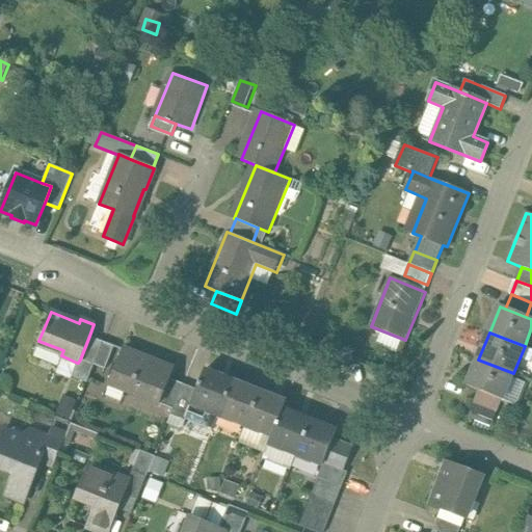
[(103,341),(89,336),(80,360),(94,365),(103,341)]
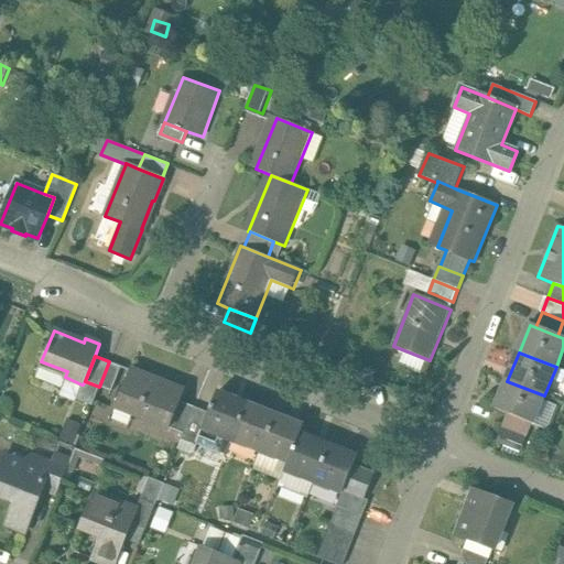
[(109,361),(99,387),(111,391),(120,367),(109,361)]
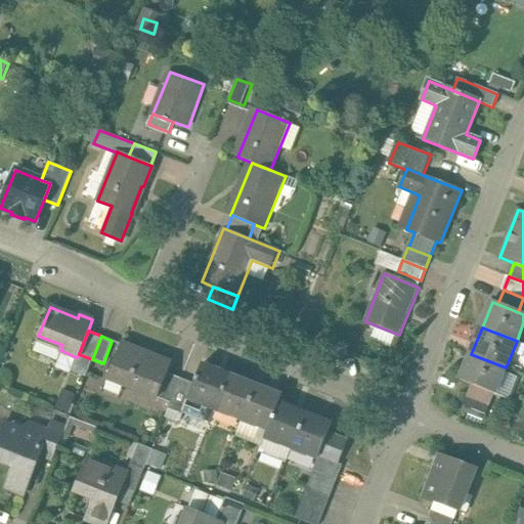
[(173,363),(121,344),(107,379),(159,398),(160,397),(171,369),(173,363)]
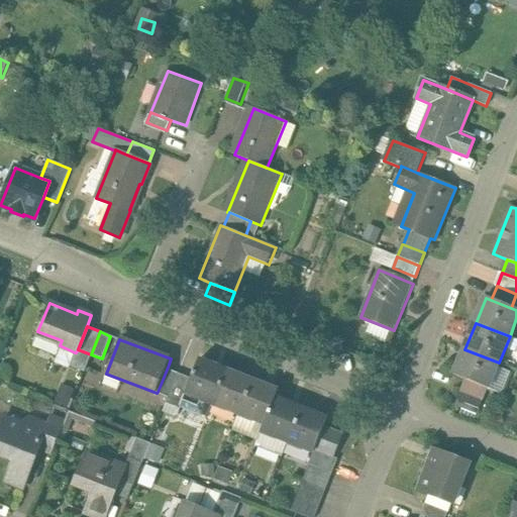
[(91,354),(78,349),(76,352),(75,352),(70,366),(84,372),(91,354)]
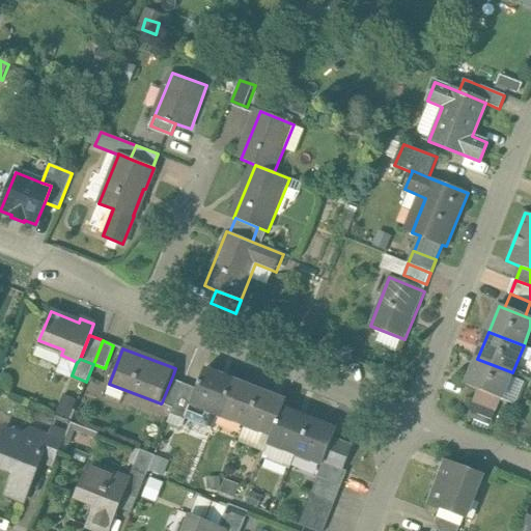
[(512,372),(477,359),(467,386),(478,391),(502,400),(512,372)]
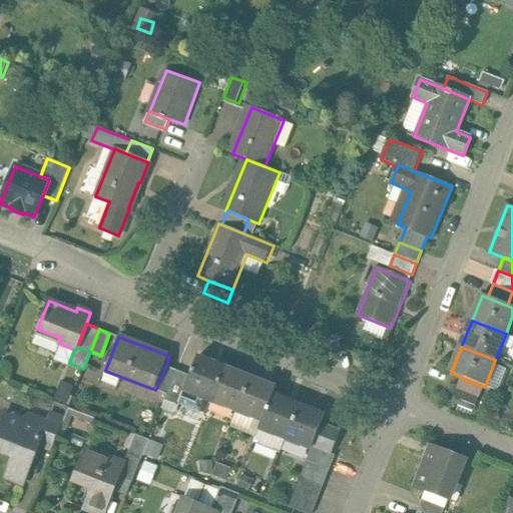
[(224,368),(197,357),(191,372),(184,390),(185,390),(211,400),(224,368)]
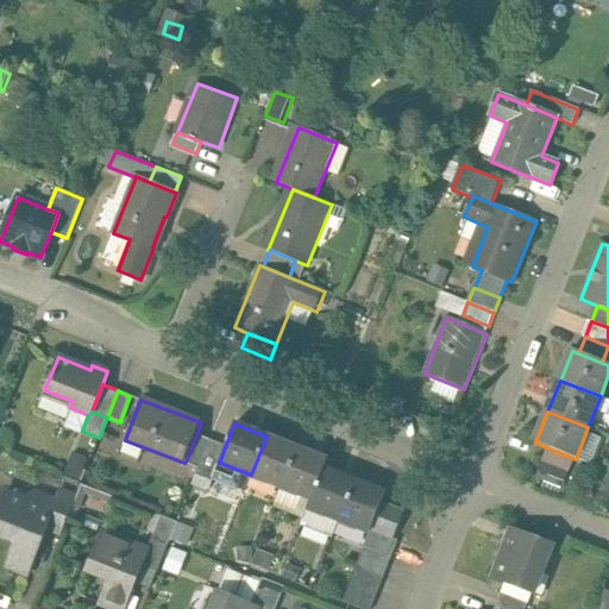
[(199,429),(186,462),(198,466),(199,466),(211,434),(199,429)]
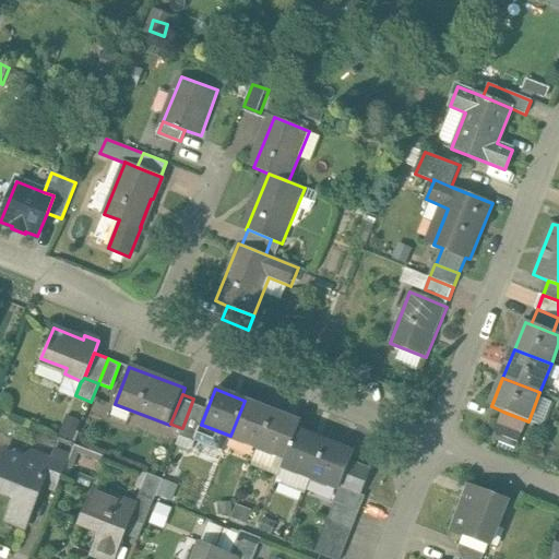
[(193,399),(182,428),(181,428),(179,435),(197,441),(202,425),(201,425),(209,405),(193,399)]
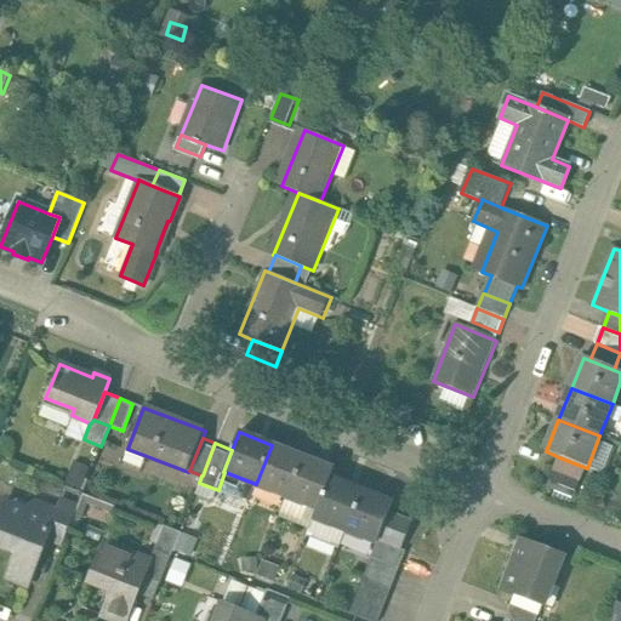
[(303,457),(272,445),(256,484),(288,496),(303,457)]
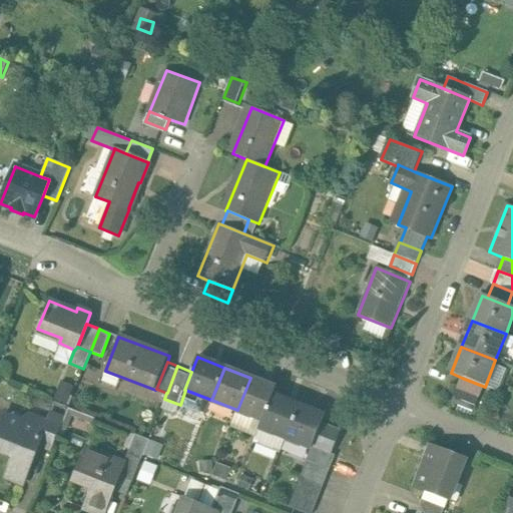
[(277,388),(250,378),(237,410),(264,421),(274,397),(277,388)]
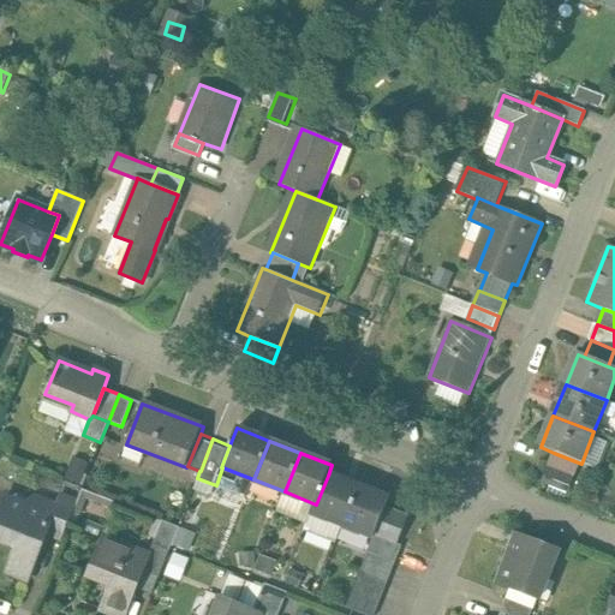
[(575,478),(581,464),(554,453),(548,466),(575,478)]
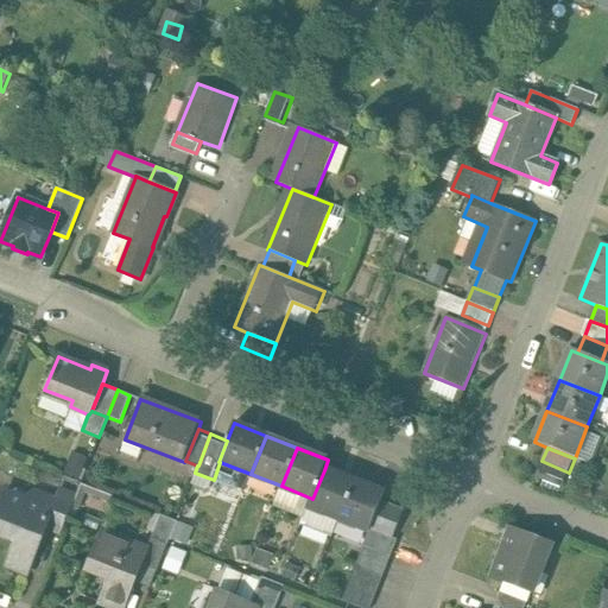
[(569,473),(542,461),(534,479),(562,489),(569,473)]
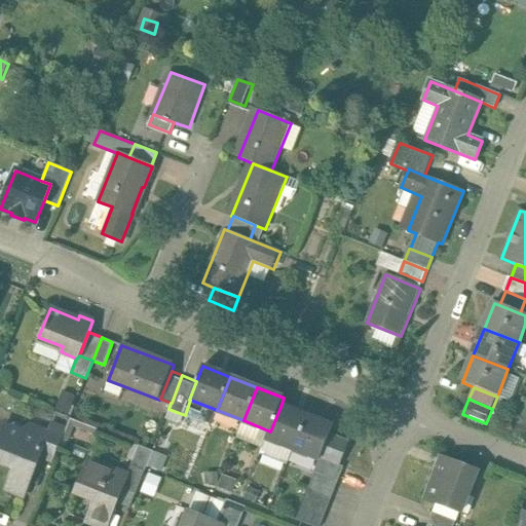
[(306,417),(280,407),(270,431),(267,441),(293,451),(306,417)]
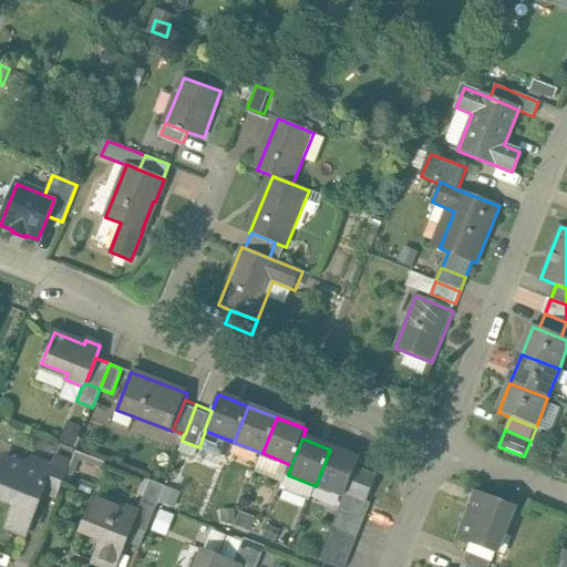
[(359,461),(330,450),(316,486),(343,496),(344,497),(347,493),(359,461)]
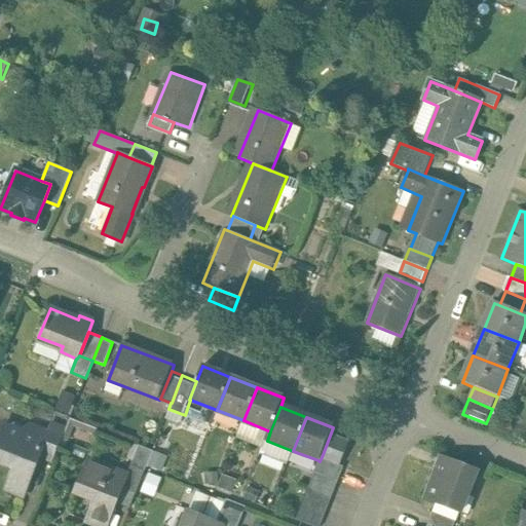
[(65,429),(50,423),(44,441),(45,441),(39,456),(52,461),(65,429)]
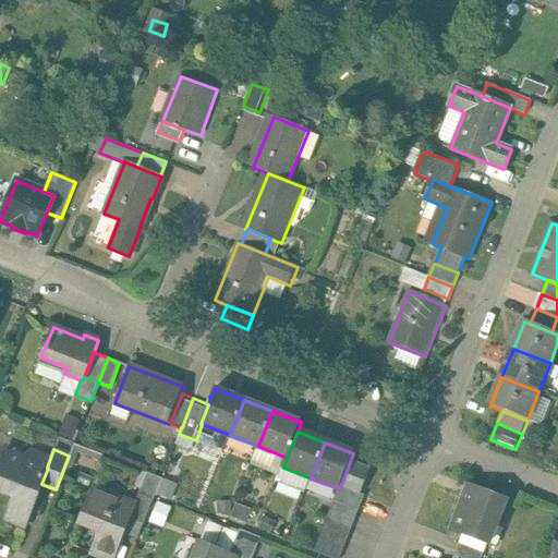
[(47,468),(3,450),(0,457),(0,492),(14,497),(5,520),(24,528),(41,484),(48,468),(47,468)]
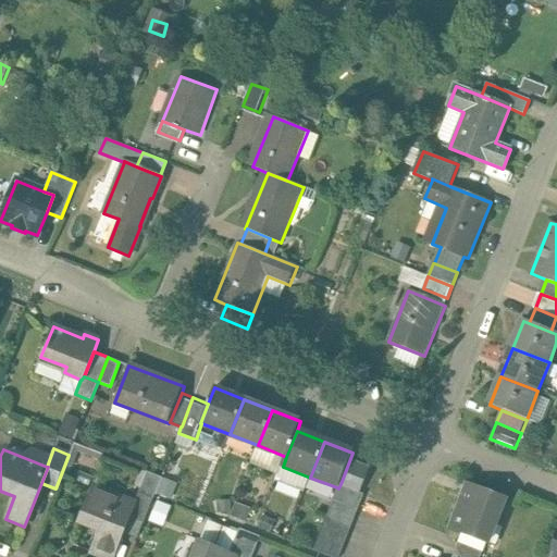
[(148,471),(135,505),(136,505),(131,519),(143,524),(161,478),(148,471)]
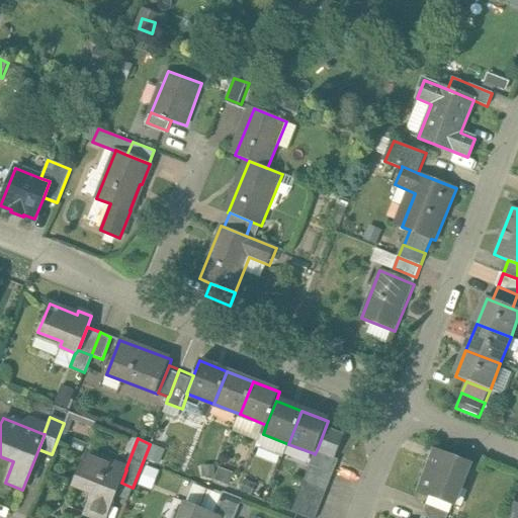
[(340,459),(317,450),(315,454),(314,453),(309,464),(310,465),(334,475),(340,459)]
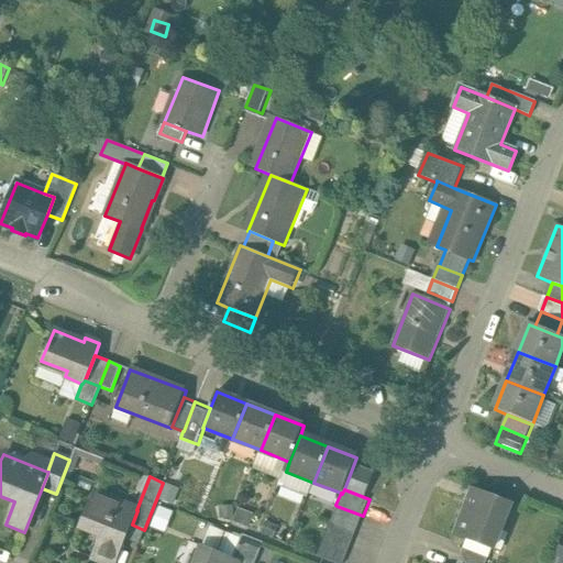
[(511,505),(475,490),(456,536),(468,540),(492,549),(494,550),(494,549),(489,547),(496,530),(500,532),(511,505)]
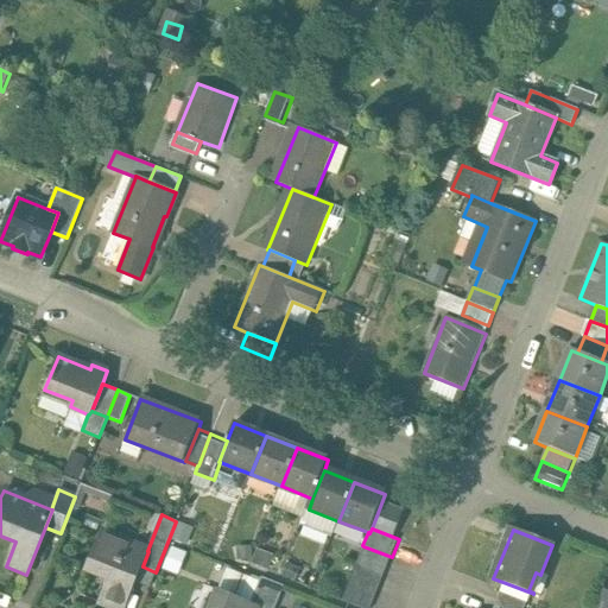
[(147,551),(103,533),(88,571),(113,581),(103,603),(115,607),(125,607),(143,567),(149,551),(147,551)]
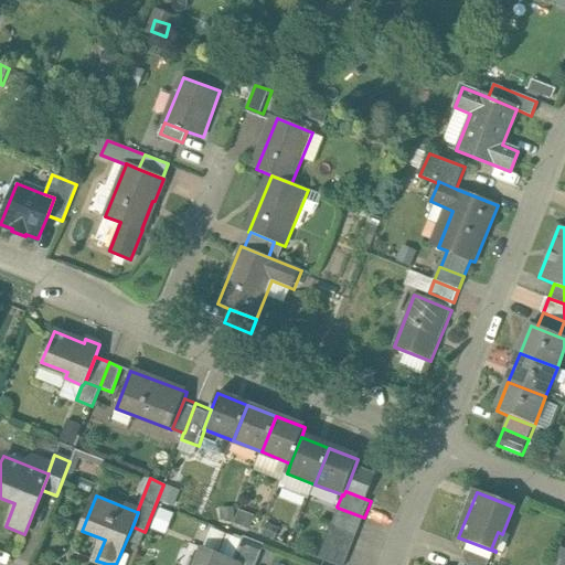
[(364,518),(338,508),(331,524),(358,535),(364,518)]
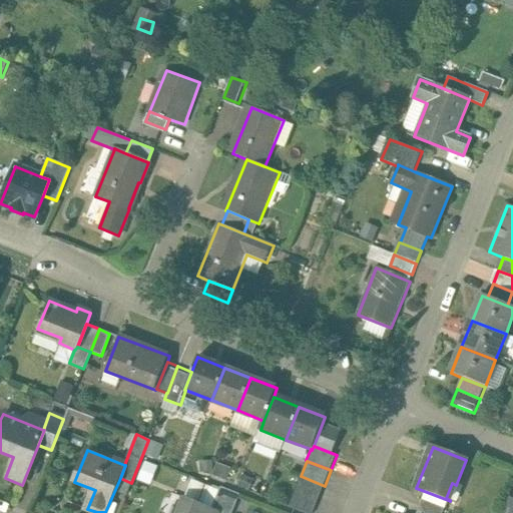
[(151,482),(155,464),(143,462),(139,479),(151,482)]
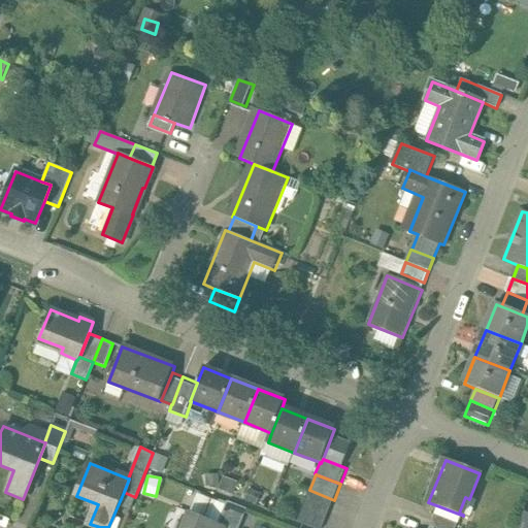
[(334,500),(309,490),(303,505),(328,516),(334,500)]
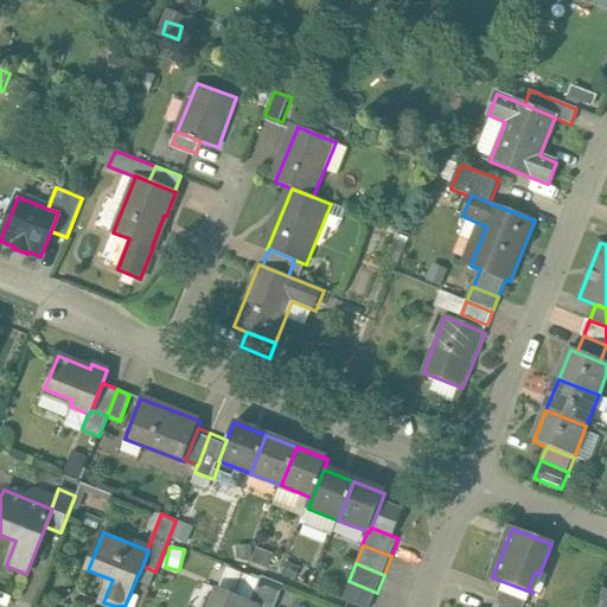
[(275,606),(285,586),(262,577),(253,601),(259,604),(259,605),(264,606),(275,606)]
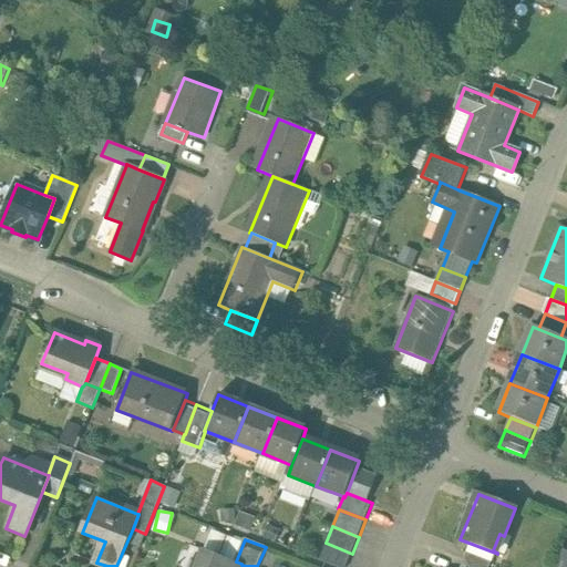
[(346,566),(352,554),(326,543),(319,560),(336,566),(346,566)]
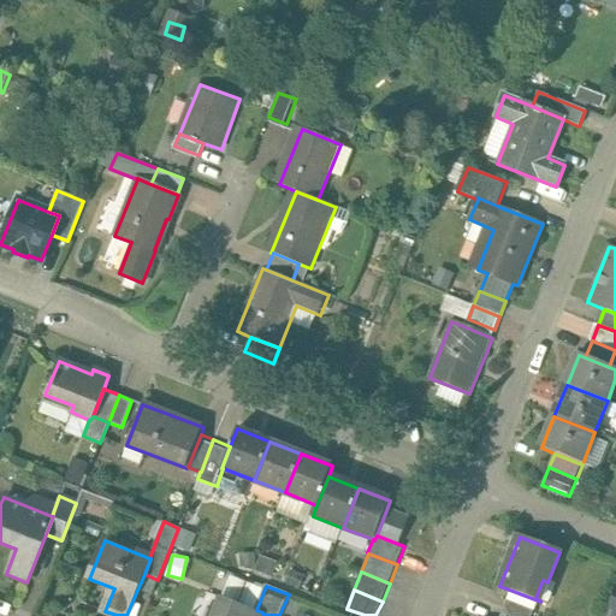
[(531,615),(538,600),(513,591),(503,614),(509,615),(531,615)]
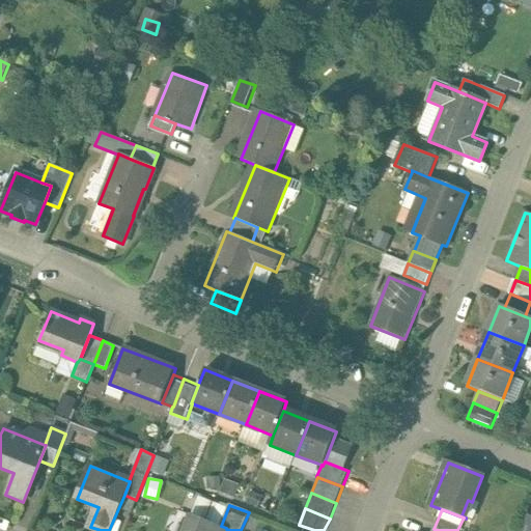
[(221,526),(192,514),(185,530),(224,530),(226,529),(226,528),(221,526)]
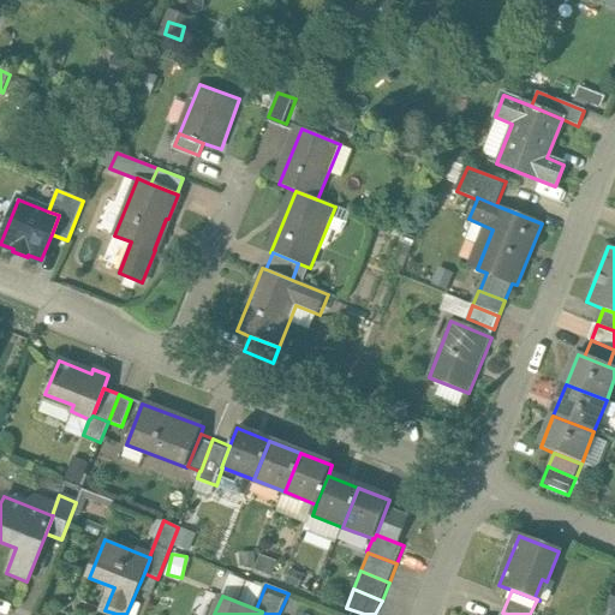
[(614,614),(614,597),(609,596),(601,614),(614,614)]
